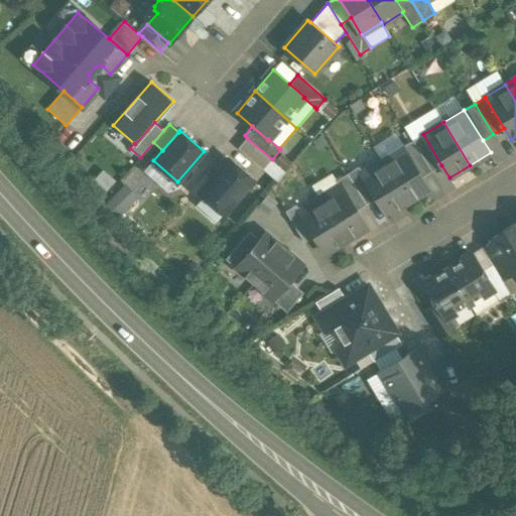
[(441,165),(423,134),(412,141),(431,172),(441,165)]
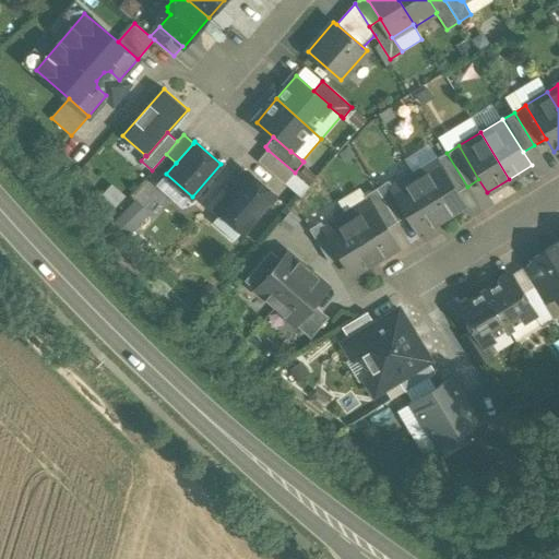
[(295,173),(268,150),(258,162),(284,183),(295,173)]
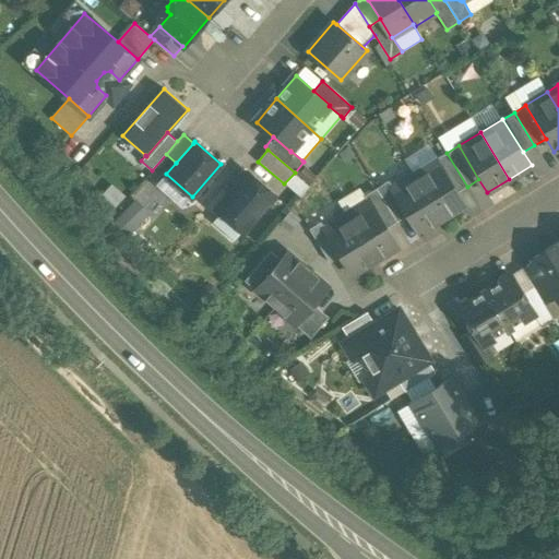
[(467,187),(447,153),(436,159),(456,193),(467,187)]
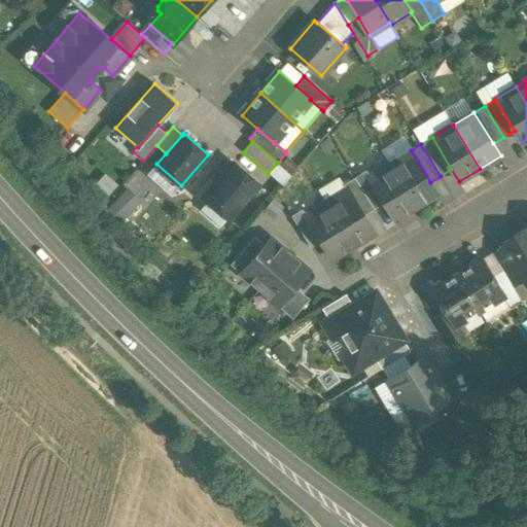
[(411,150),(390,164),(417,207),(437,195),(430,182),(411,150)]
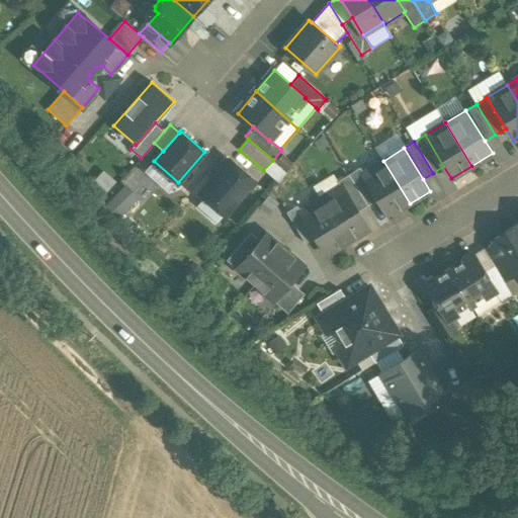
[(278,180),(292,164),(280,154),(266,170),(278,180)]
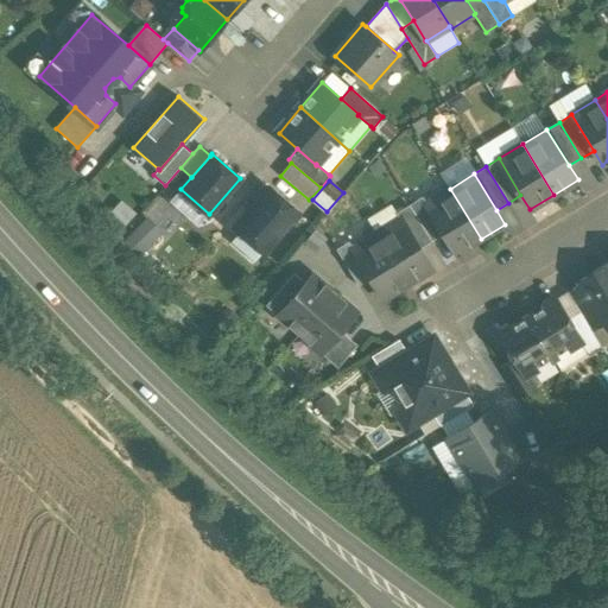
[(270,188),(235,227),(264,252),(298,213),(270,188)]
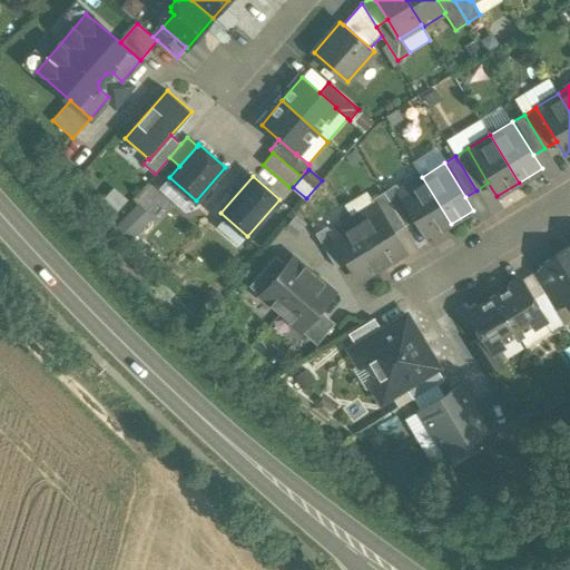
[(400,190),(399,190),(416,219),(428,238),(451,224),(422,177),(400,190)]
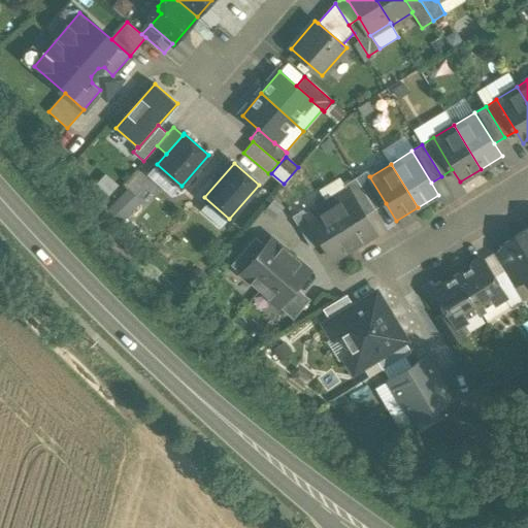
[(370,176),(367,171),(356,178),(374,209),(386,203),(369,176),(370,176)]
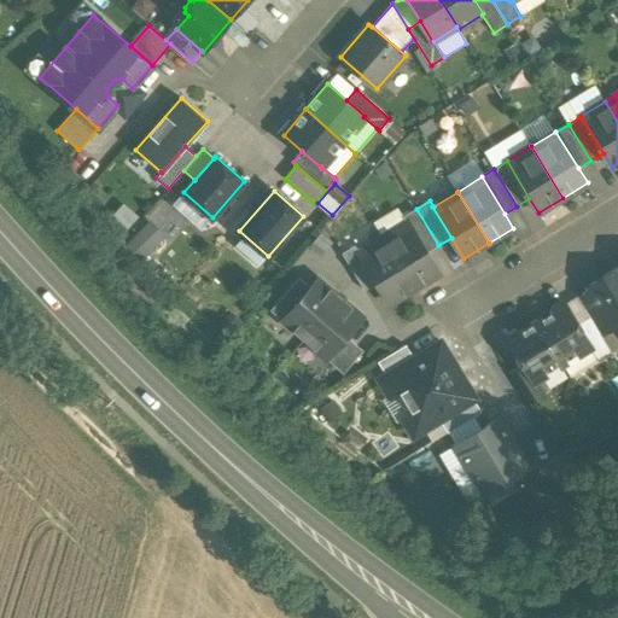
[(438,245),(417,209),(403,216),(407,222),(408,222),(426,252),(438,245)]
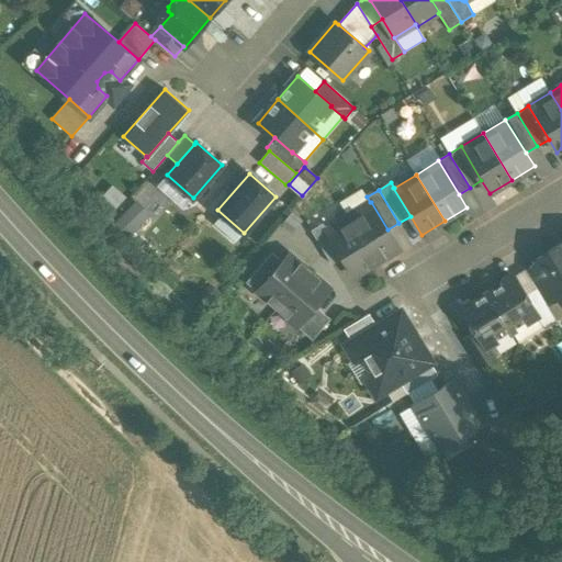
[(136,200),(124,214),(138,226),(150,212),(136,200)]
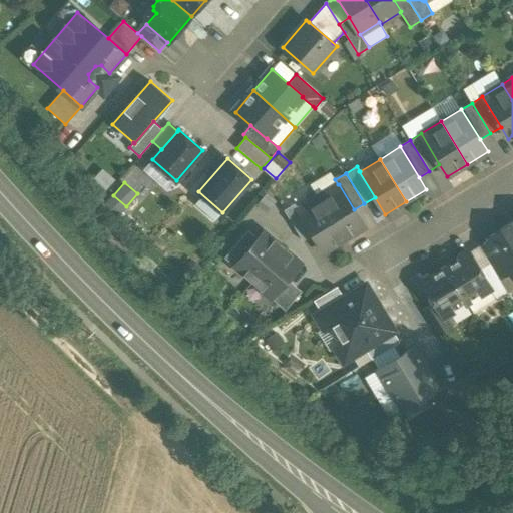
[(354,209),(339,184),(338,184),(318,196),(344,239),(365,227),(354,209)]
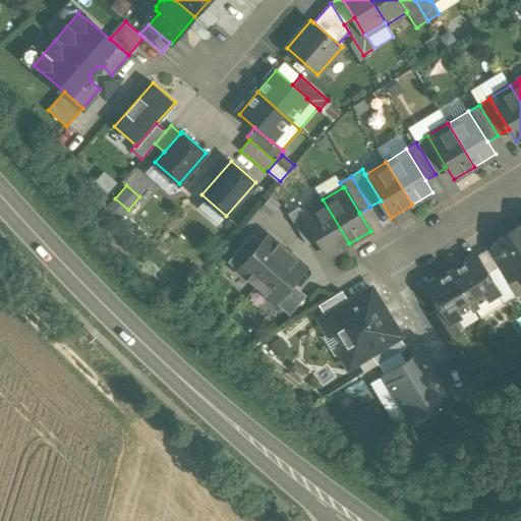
[(349,243),(323,199),(302,212),(301,213),(317,238),(329,256),(349,243)]
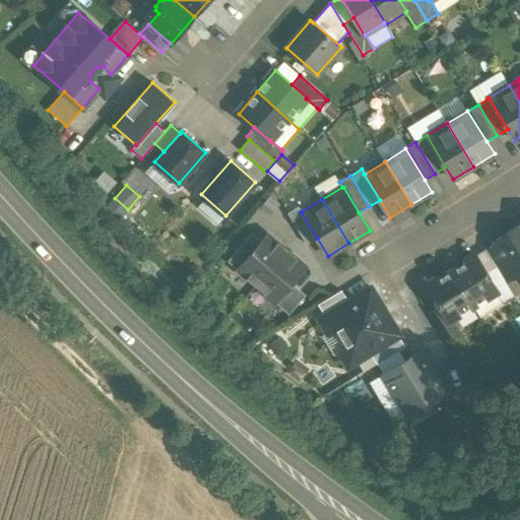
[(301,212),(302,211),(299,206),(287,213),(307,245),(317,238),(301,212)]
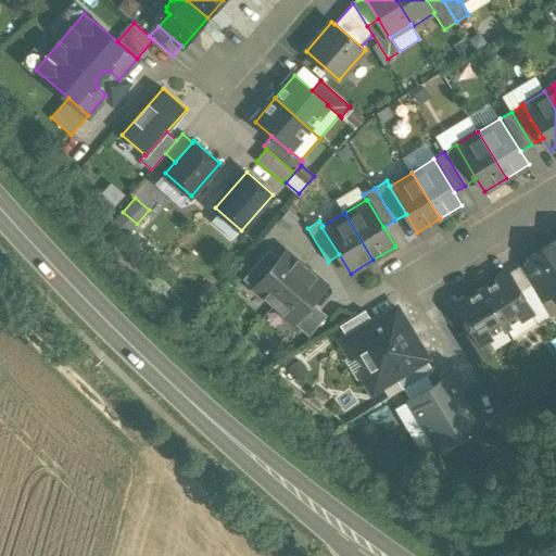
[(555,242),(530,258),(552,294),(555,301),(555,242)]
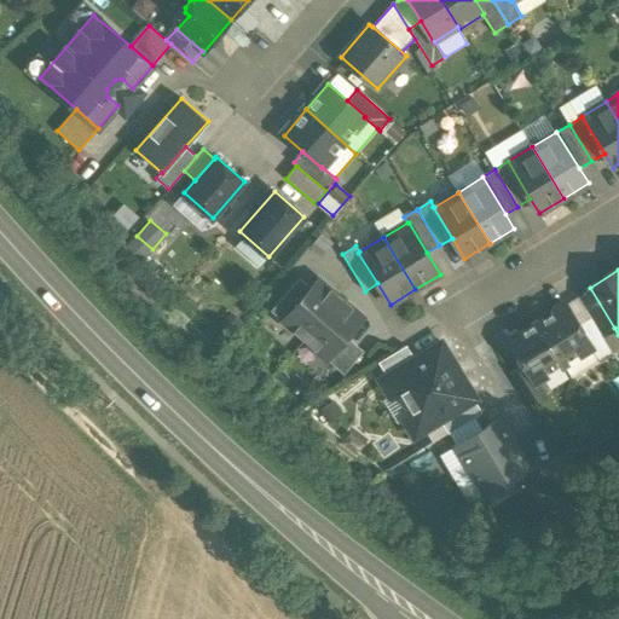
[(300,278),(271,311),(283,320),(311,288),(300,278)]
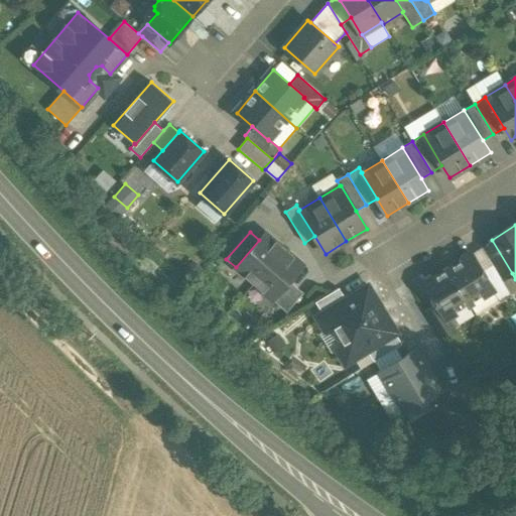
[(259,240),(236,267),(254,283),(284,249),(266,233),(259,240)]
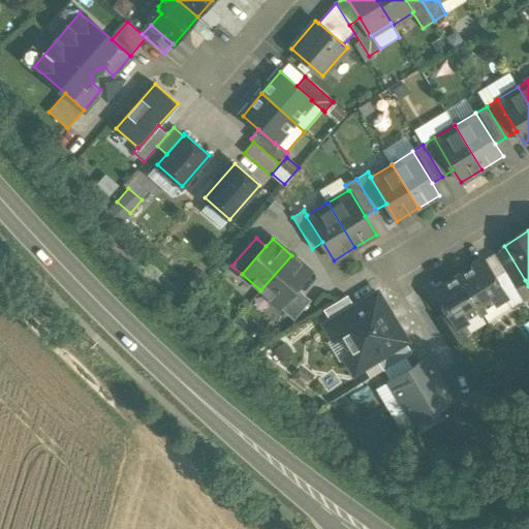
[(525,280),(505,248),(495,255),(505,272),(515,286),(525,280)]
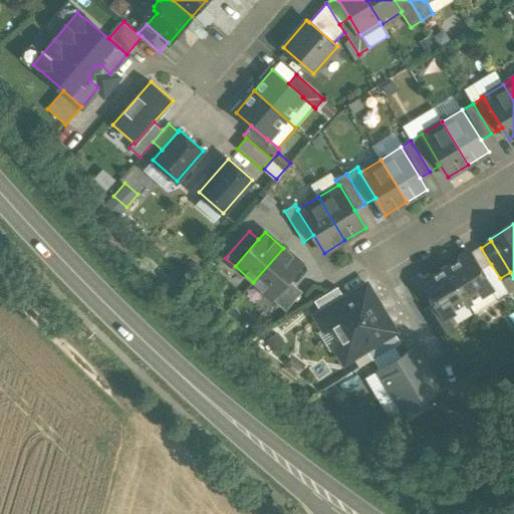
[(283,248),(253,282),(271,298),(288,279),(301,264),(283,248)]
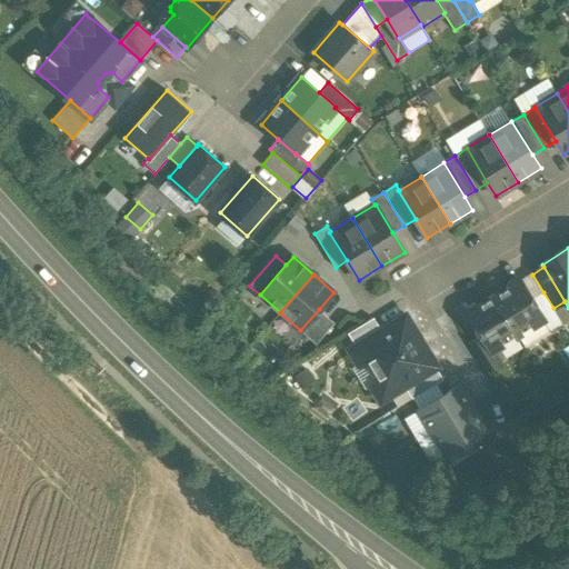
[(520,280),(493,296),(517,333),(542,319),(543,318),(532,299),(520,280)]
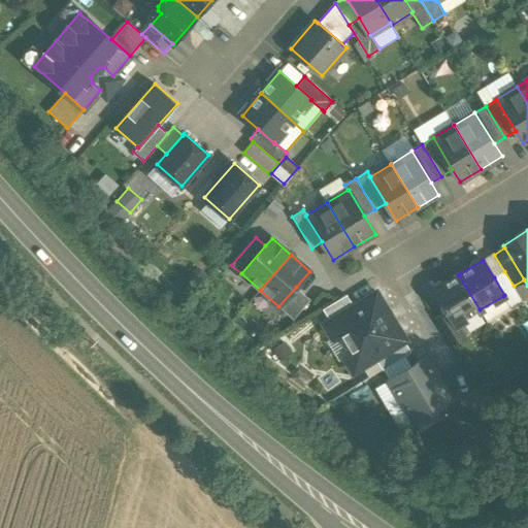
[(514,286),(504,271),(494,277),(504,295),(503,296),(512,309),(523,302),(523,301),(514,286)]
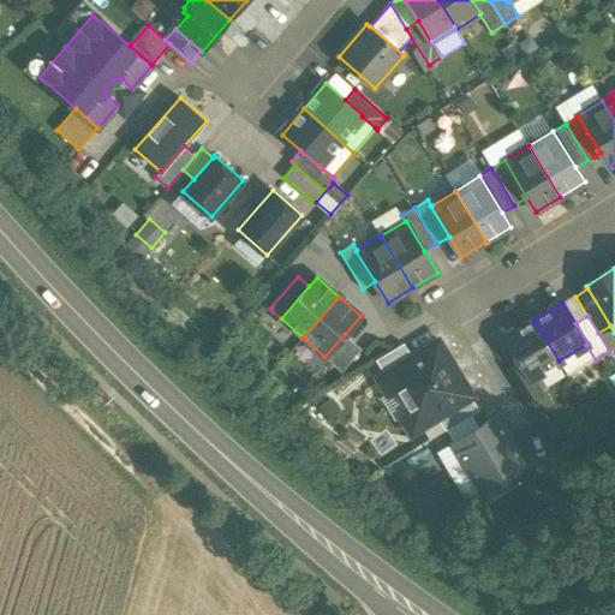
[(559,360),(533,320),(506,338),(520,363),(531,378),(532,378),(559,360)]
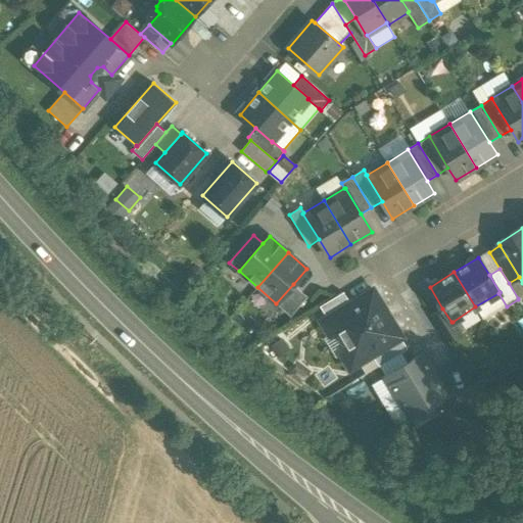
[(522,283),(519,277),(509,283),(518,298),(522,294),(522,283)]
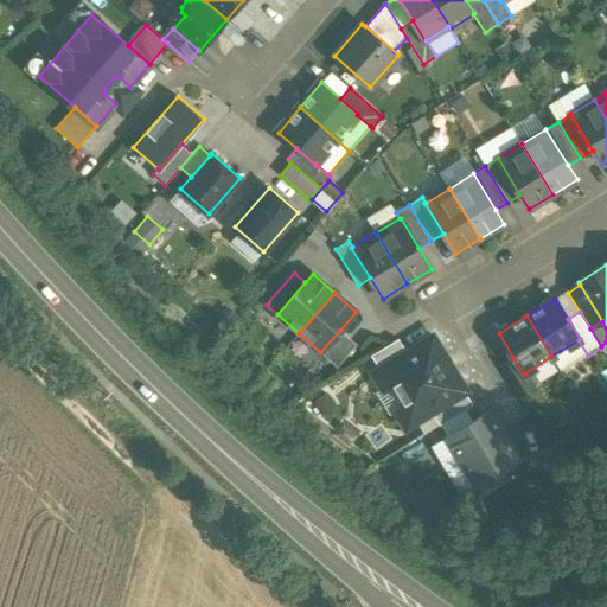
[(340,330),(320,352),(338,368),(357,345),(340,330)]
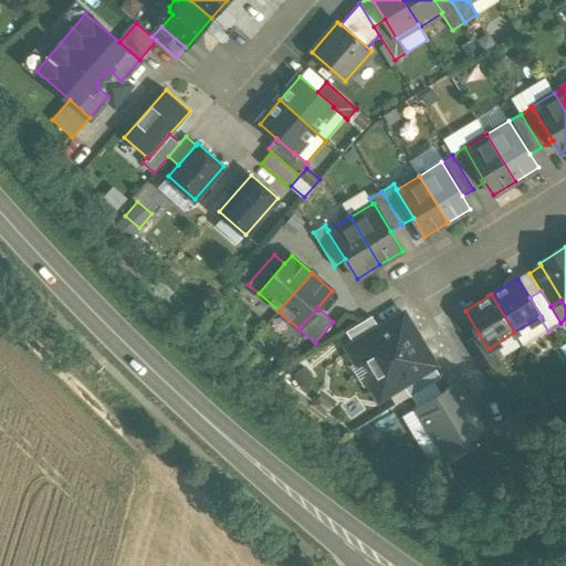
[(354,344),(347,347),(357,363),(360,360),(367,358),(378,377),(374,381),(369,384),(379,399),(404,385),(433,366),(436,365),(404,313),(379,328),(354,344)]
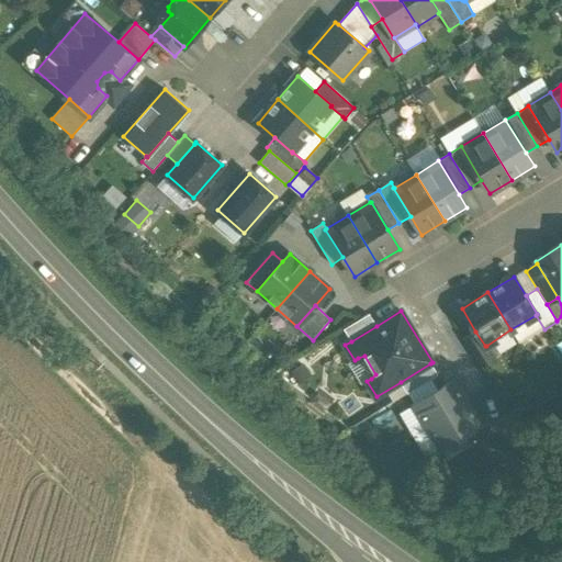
[(369,314),(344,329),(351,341),(377,326),(369,314)]
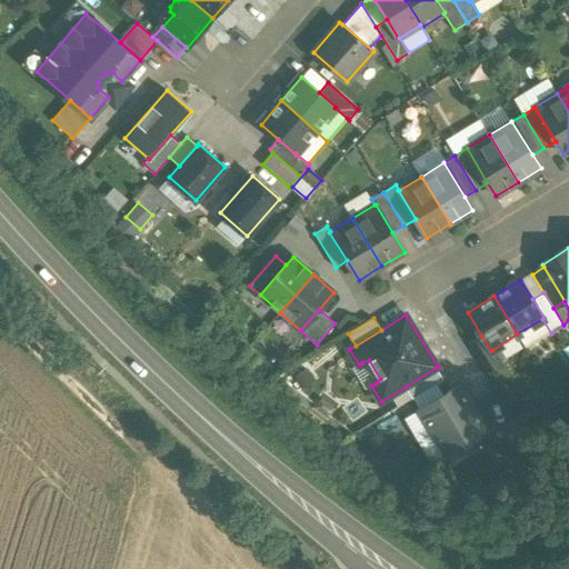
[(491,350),(481,336),(470,342),(488,371),(500,363),(492,350),(491,350)]
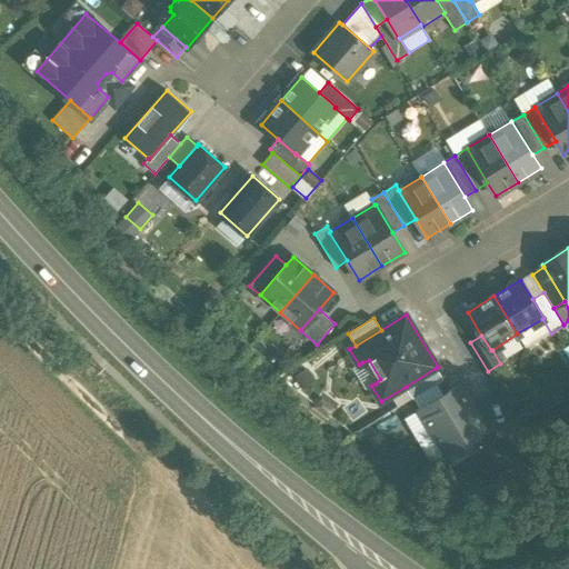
[(436,368),(406,387),(412,398),(443,379),(436,368)]
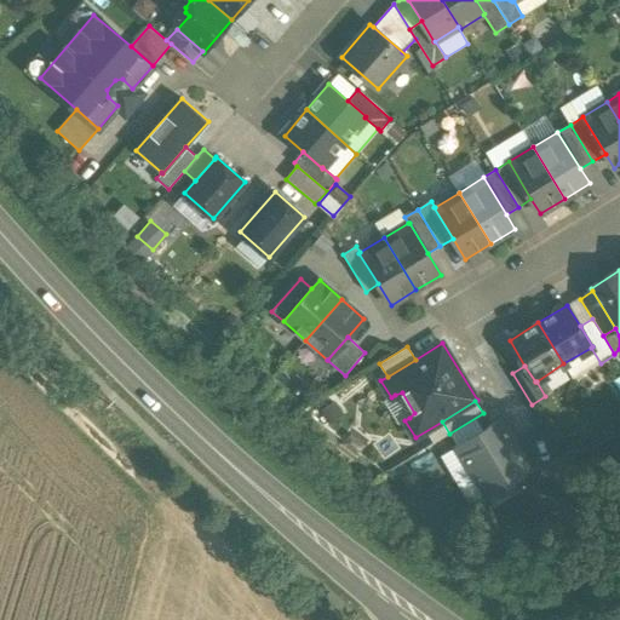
[(501,420),(458,446),(486,494),(530,469),(501,420)]
